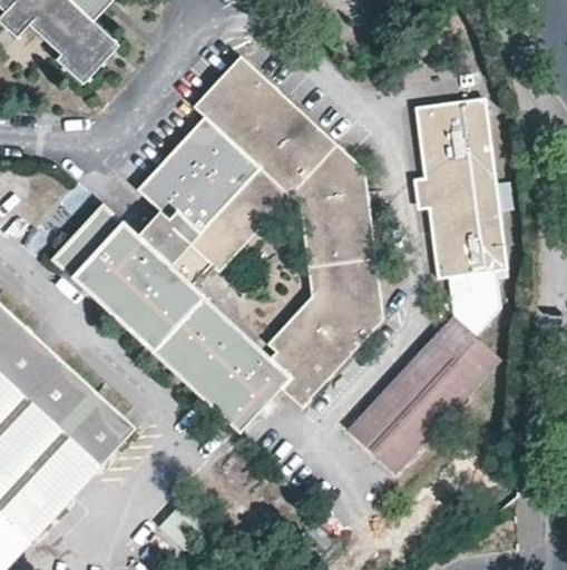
[(0,0),(0,8),(8,16),(2,22),(19,38),(32,25),(48,40),(65,56),(60,60),(86,84),(103,67),(121,47),(104,30),(96,22),(111,8),(117,0),(0,0)]
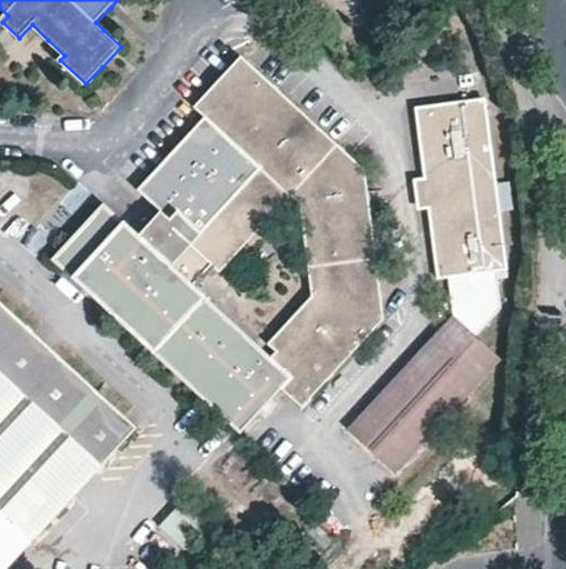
[(394,18),(377,0),(350,0),(341,10),(371,40),(394,18)]
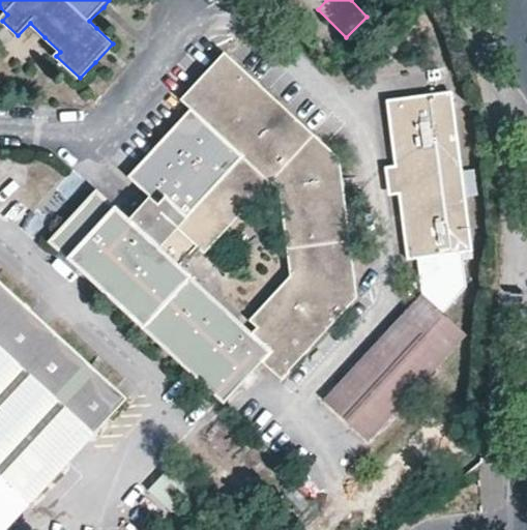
[(99,186),(52,238),(228,399),(262,362),(280,379),(356,297),(340,157),(224,51),(179,99),(189,109),(126,176),(148,196),(130,214),(99,186)]
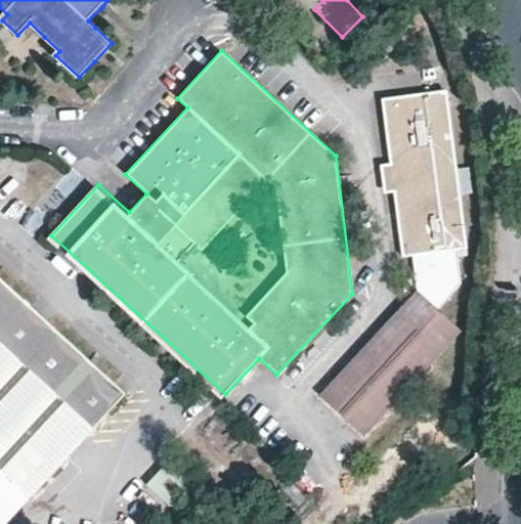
[(437,308),(461,282),(457,249),(467,248),(460,194),(446,89),(381,97),(390,163),(393,191),(402,256),(411,255),(416,290),(318,394),(363,436),(367,432),(461,332),(462,331),(437,308)]
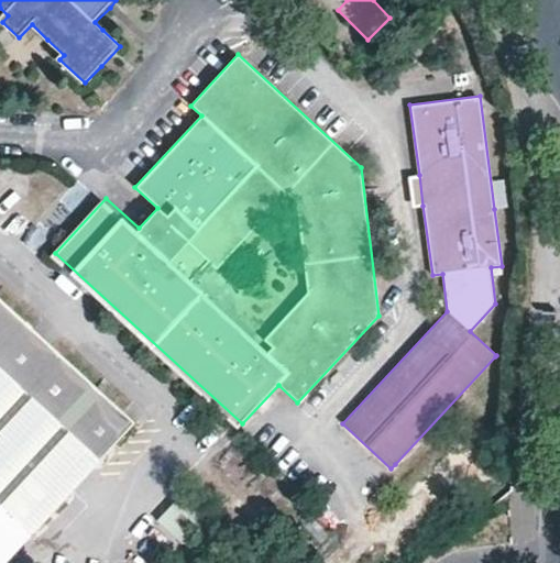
[(423,206),(419,175),(408,176),(413,207),(423,206)]
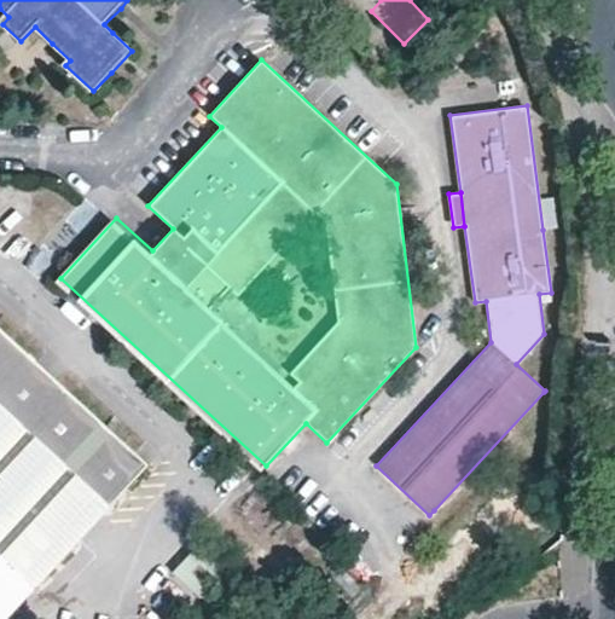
[(557,227),(553,197),(539,198),(543,230),(557,227)]
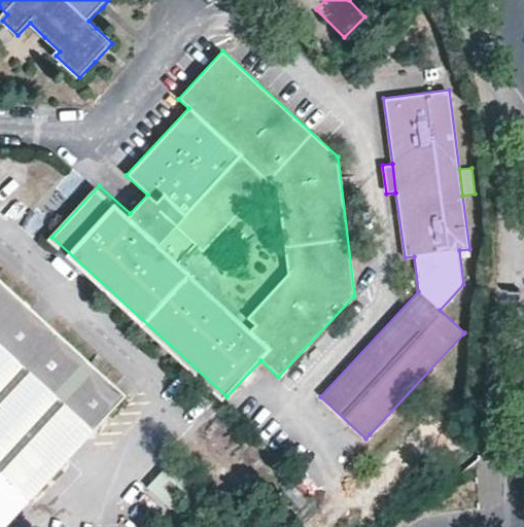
[(0,279),(0,472),(30,500),(127,395),(0,279)]
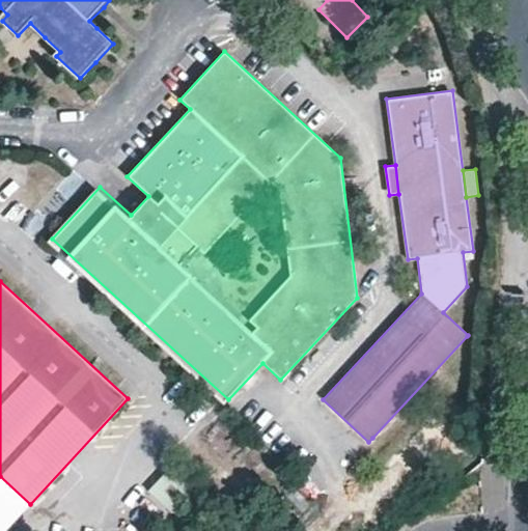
[(165,472),(149,491),(173,511),(189,493),(165,472)]
